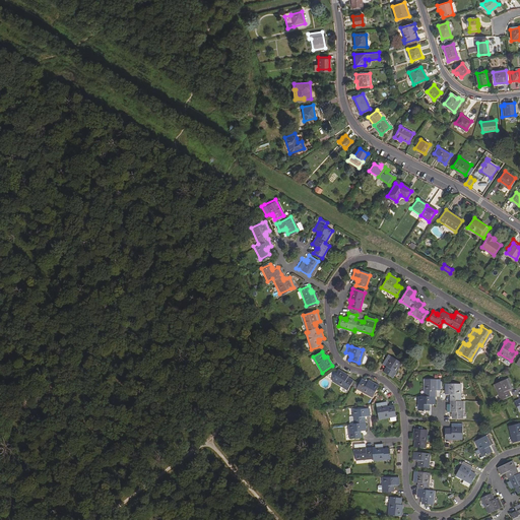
[(383,370),(391,375),(400,361),(390,354),(387,352),(381,363),(384,364),(387,366),(386,367),(385,367),(383,370)]
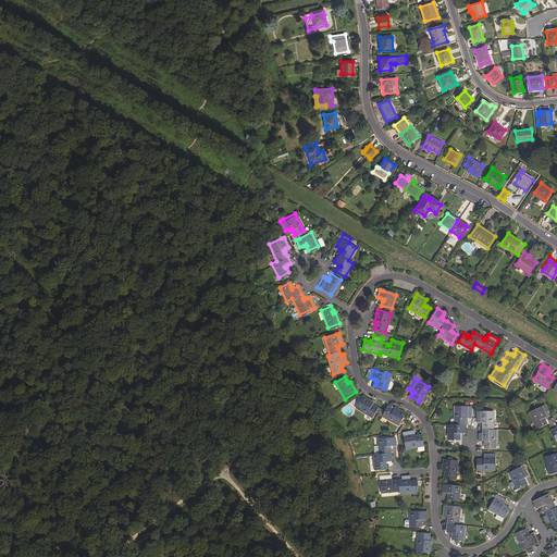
[(356,408),(373,418),(379,408),(374,405),(373,406),(372,405),(373,403),(362,396),(356,408)]
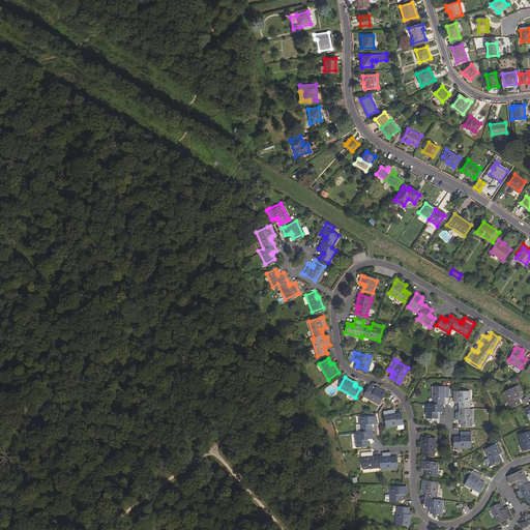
[(501,388),(508,405),(518,400),(516,396),(514,394),(517,393),(512,383),(501,388)]
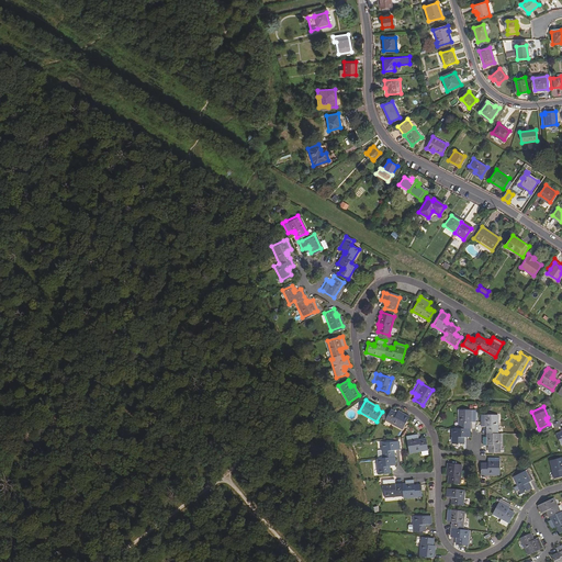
[(383,418),(400,427),(406,415),(395,409),(394,413),(392,411),(389,408),(383,418)]
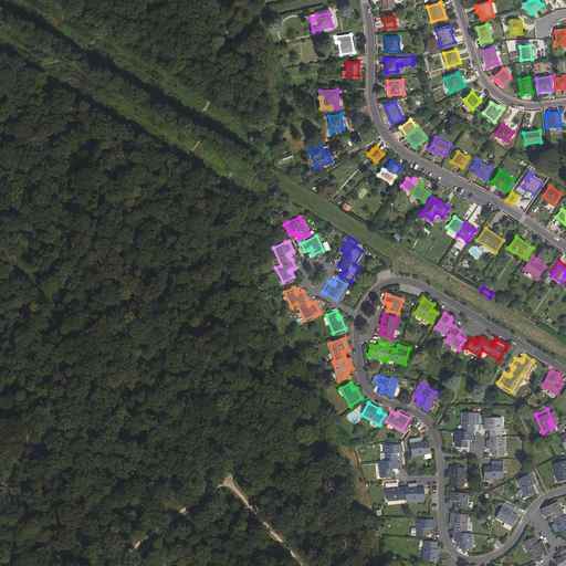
[(453,446),(464,446),(465,440),(463,440),(464,438),(468,438),(471,439),(471,430),(471,426),(470,426),(470,423),(473,423),(478,423),(478,411),(474,411),(461,411),(460,430),(454,430),(453,446)]
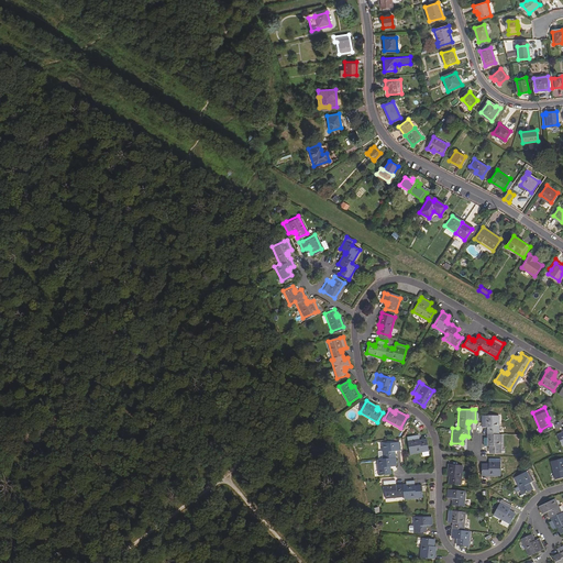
[(486,432),(497,432),(497,414),(485,414),(481,414),(481,426),(484,426),(487,426),(487,428),(486,428),(486,432)]
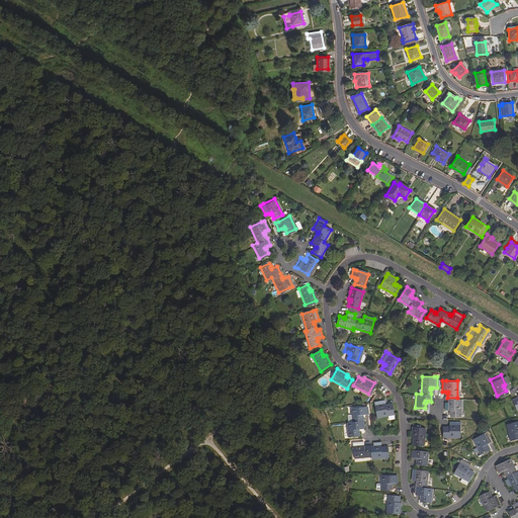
[(449,415),(459,416),(459,398),(457,398),(447,398),(447,402),(444,402),(444,409),(447,409),(450,409),(450,411),(449,411),(449,415)]
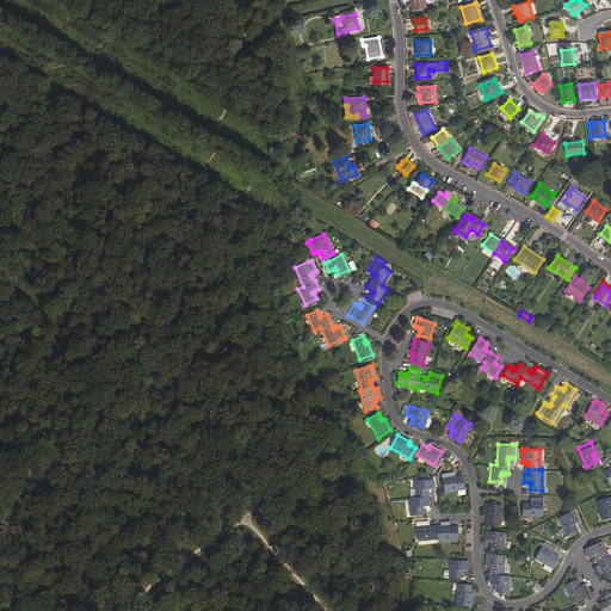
[(444,493),(464,489),(463,477),(457,479),(458,480),(455,480),(455,476),(454,473),(442,475),(443,479),(444,493)]
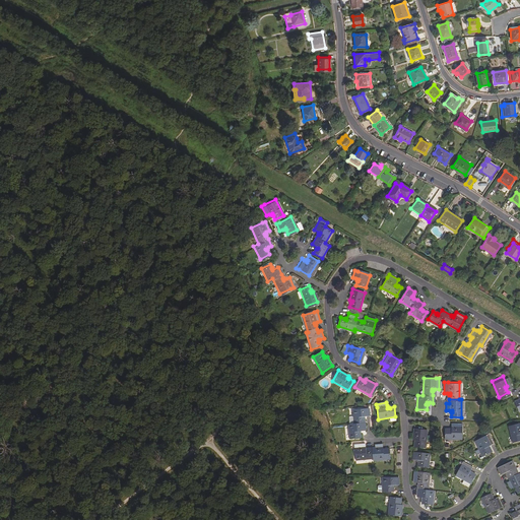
[(347,437),(359,436),(359,432),(356,432),(356,430),(363,429),(363,421),(363,417),(362,417),(361,415),(364,414),(368,414),(367,407),(364,407),(351,408),(352,423),(346,423),(347,437)]
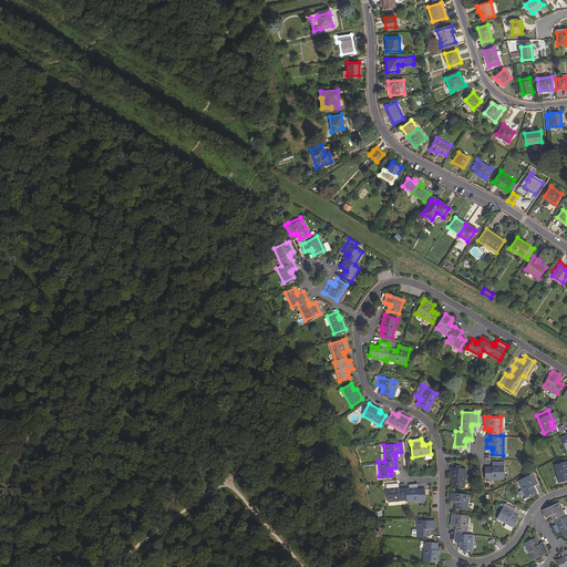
[(557,482),(566,480),(566,476),(566,475),(565,473),(566,472),(566,460),(553,464),(557,482)]
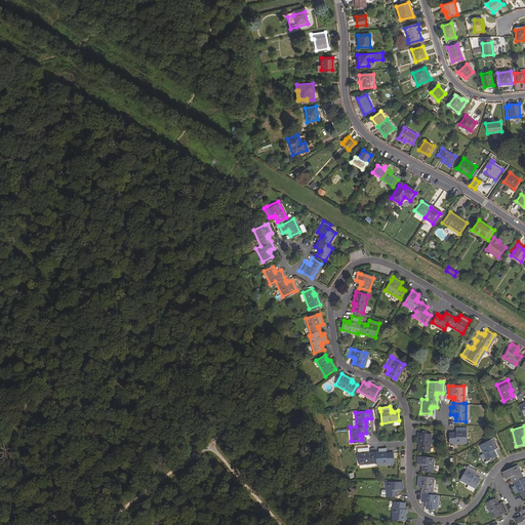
[(448,442),(466,442),(466,430),(466,427),(454,427),(454,430),(454,433),(452,433),(452,432),(448,432),(448,442)]
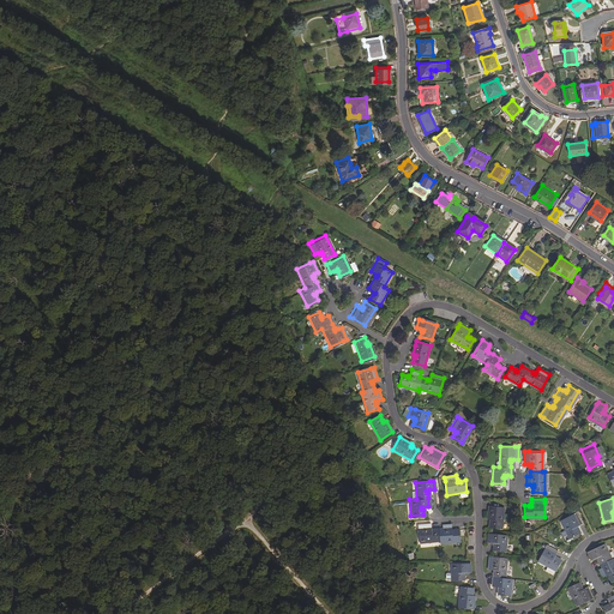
[(487,527),(499,528),(501,506),(486,505),(486,519),(489,519),(488,522),(487,522),(487,527)]
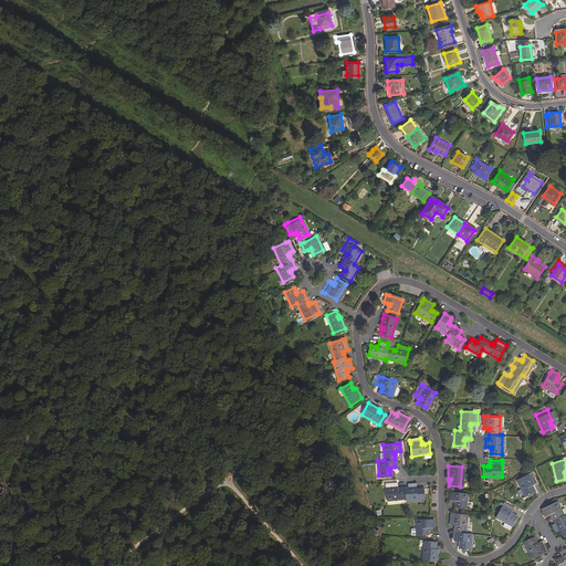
[(515,479),(524,496),(533,492),(531,488),(530,485),(532,483),(535,482),(531,471),(527,473),(515,479)]
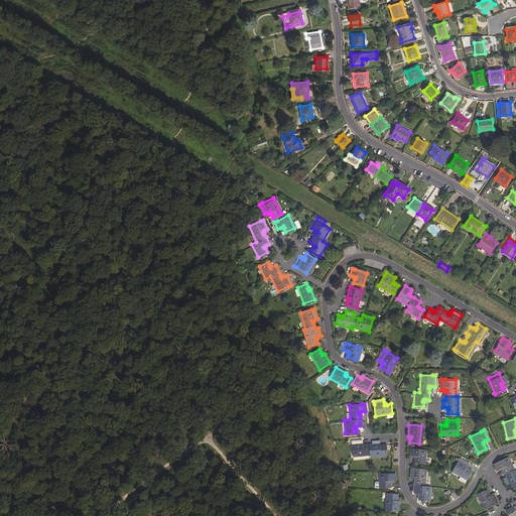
[(367,456),(385,456),(384,445),(380,445),(380,446),(378,446),(378,443),(378,440),(370,440),(370,444),(367,444),(362,444),(362,445),(360,445),(360,442),(360,439),(350,439),(350,443),(350,455),(367,455),(367,456)]
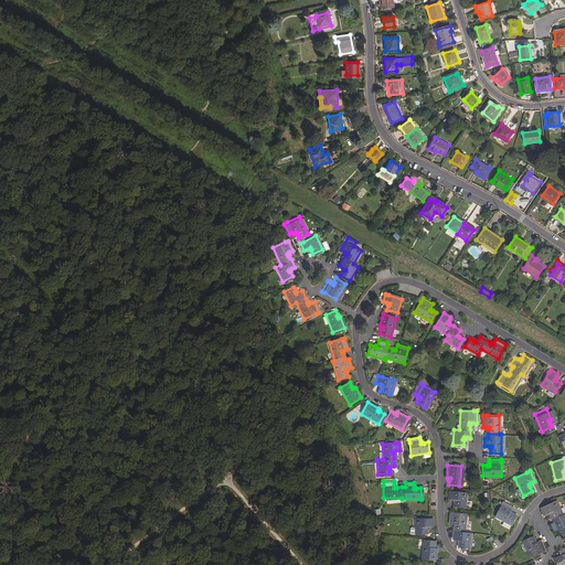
[(451,507),(464,508),(465,492),(451,491),(447,491),(447,499),(450,499),(454,499),(454,501),(452,501),(451,507)]
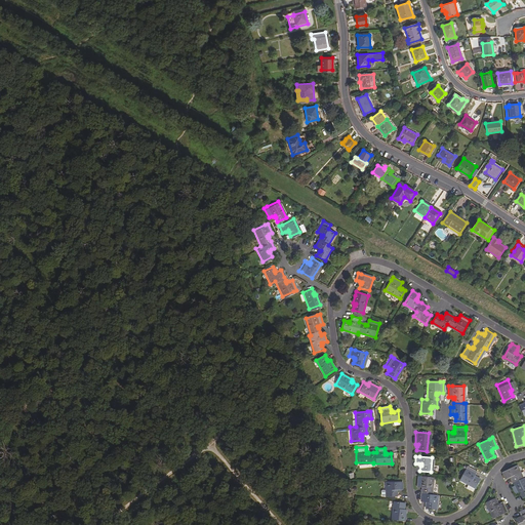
[(473,487),(474,487),(479,479),(475,476),(474,477),(473,476),(474,474),(476,471),(467,465),(465,468),(458,479),(467,483),(473,487)]
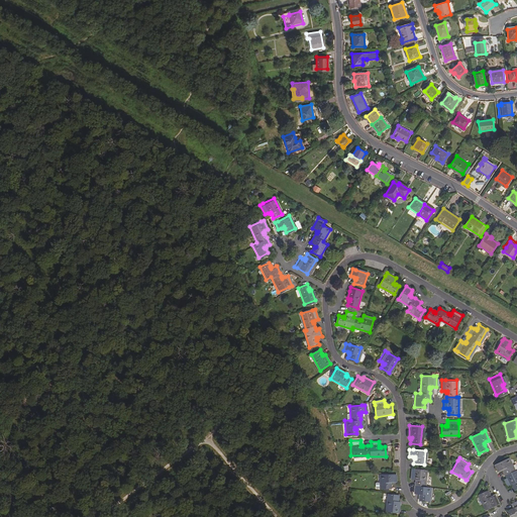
[(510,486),(512,490),(516,487),(516,476),(514,470),(513,470),(507,457),(496,462),(493,464),(496,471),(499,470),(502,469),(503,471),(502,471),(503,475),(505,478),(502,480),(505,486),(508,485),(510,483),(511,485),(510,486)]
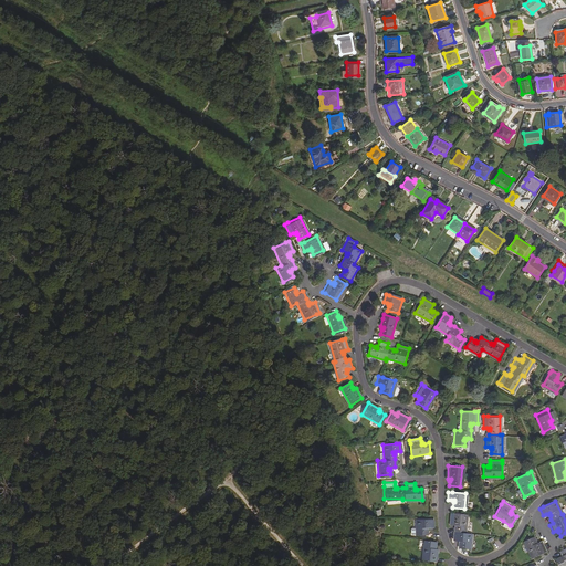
[(458,548),(469,548),(470,534),(464,533),(465,514),(452,513),(449,513),(448,524),(451,525),(456,525),(454,527),(453,527),(453,532),(452,540),(460,541),(459,543),(458,548)]
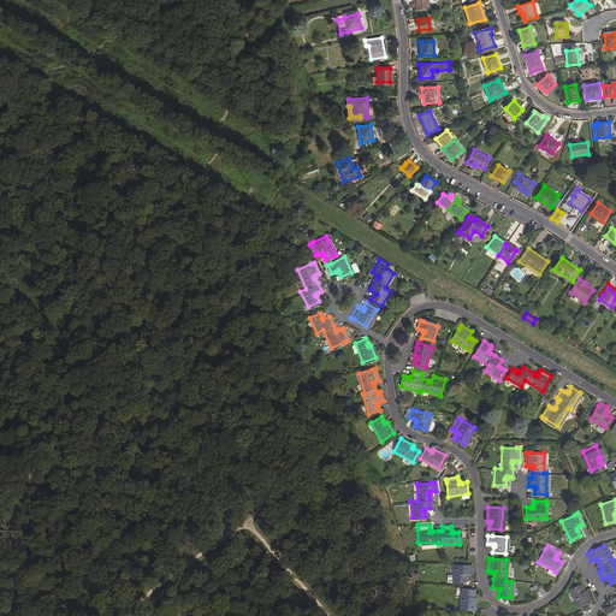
[(466,575),(469,575),(469,566),(466,566),(450,566),(450,582),(463,582),(463,578),(461,578),(462,575),(466,575)]
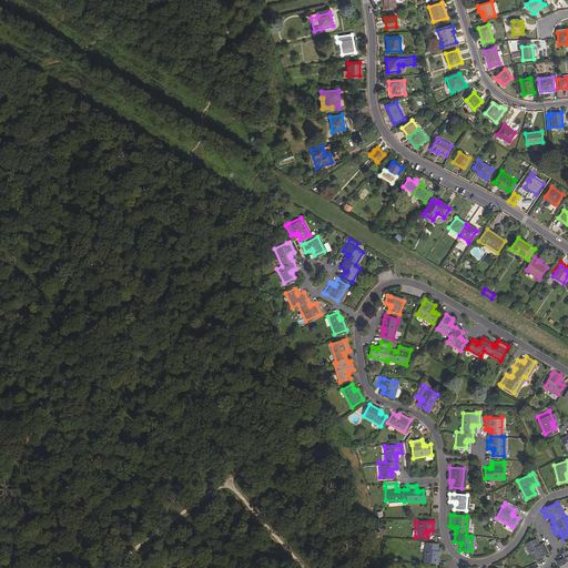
[(525,543),(534,559),(545,554),(548,551),(543,541),(539,543),(536,545),(535,543),(536,541),(534,538),(525,543)]
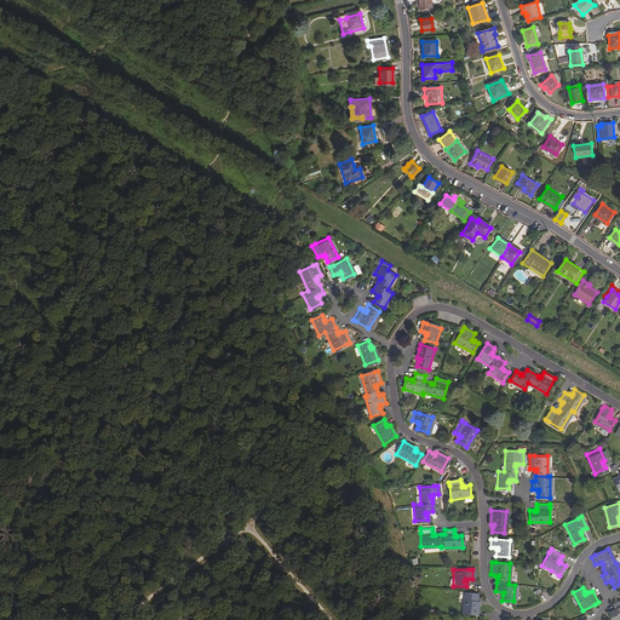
[(460,614),(476,614),(476,612),(476,602),(472,601),(472,598),(474,598),(474,593),(461,592),(460,614)]
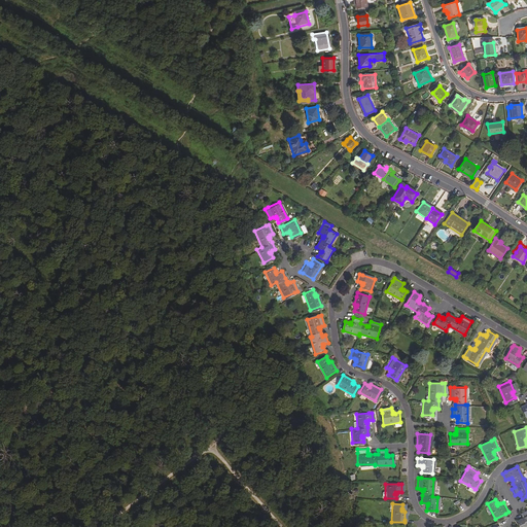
[(517,521),(520,526),(524,526),(526,526),(526,508),(520,513),(522,516),(523,518),(521,519),(517,521)]
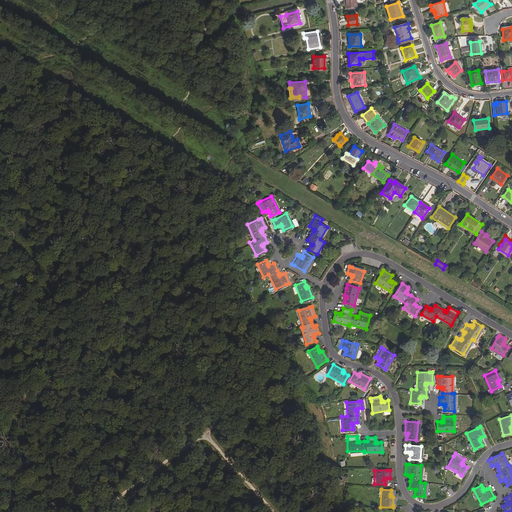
All buildings are outlined.
